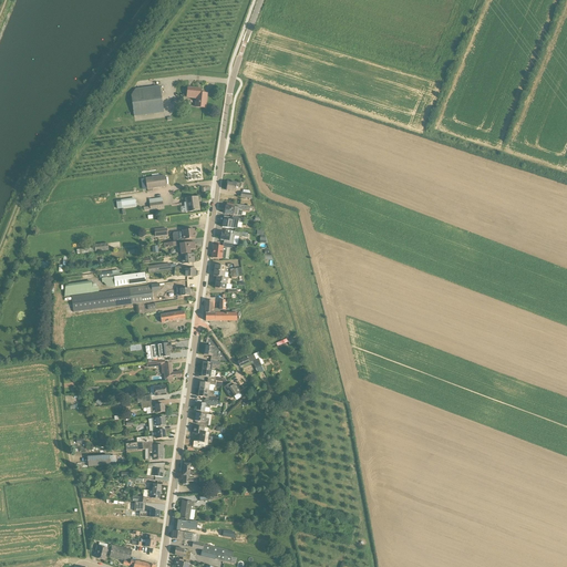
[(160,86),(135,90),(131,95),(134,116),(164,113),(160,86)]
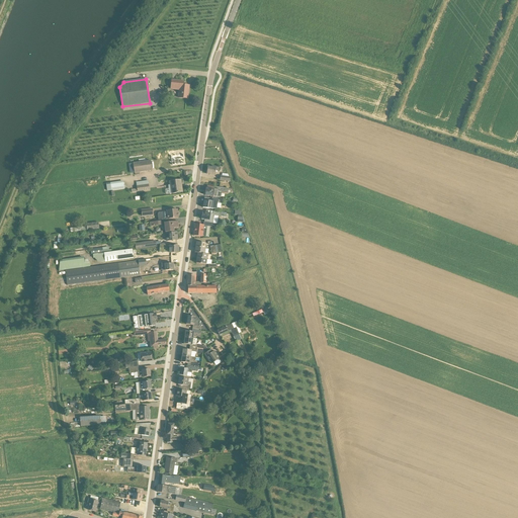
[(189,86),(181,85),(181,81),(172,80),(171,89),(179,90),(178,98),(186,99),(187,91),(188,91),(189,86)]
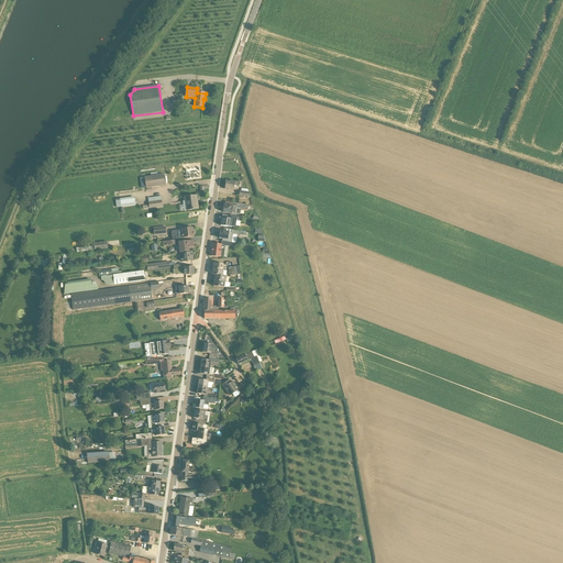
[(152,190),(151,187),(165,186),(163,175),(144,177),(146,190),(152,190)]
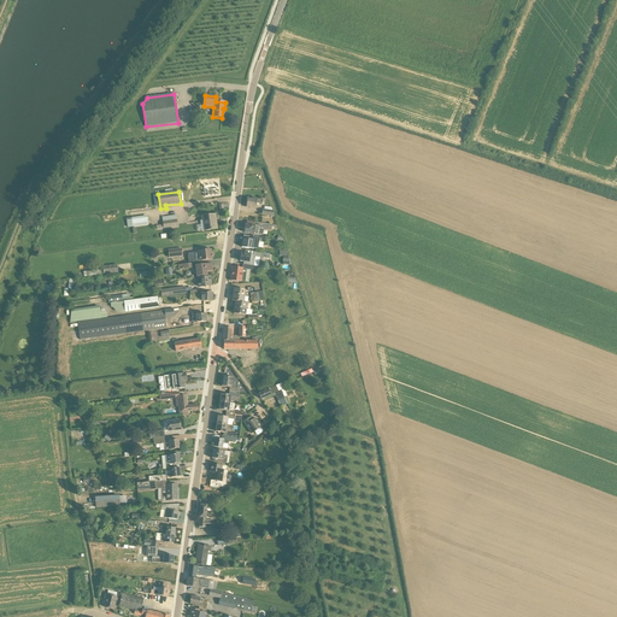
[(246,207),(256,209),(257,204),(262,205),(263,200),(252,199),(252,200),(247,199),(246,207)]
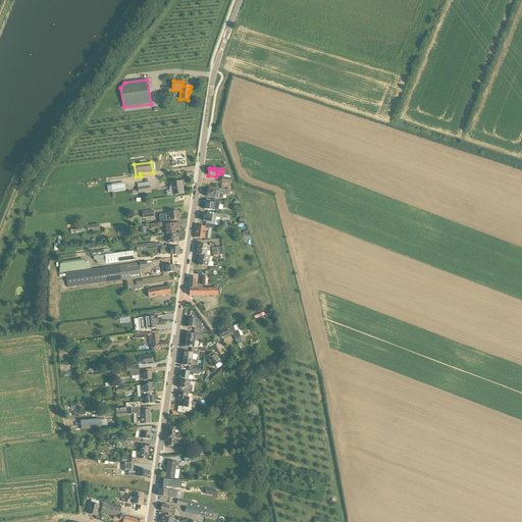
[(170,184),(171,187),(169,188),(170,196),(175,195),(184,194),(181,181),(170,184)]
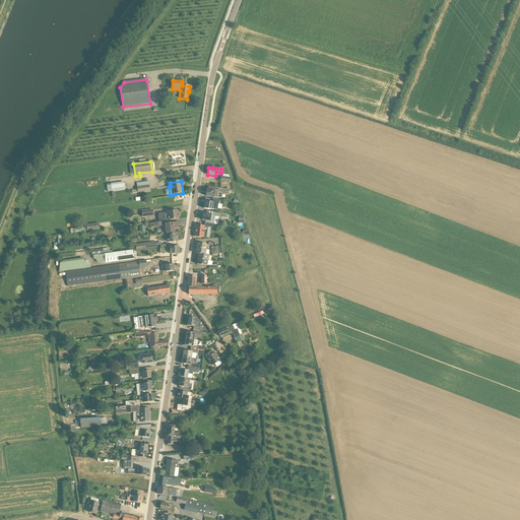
[(124,182),(107,185),(108,192),(125,189),(124,182)]
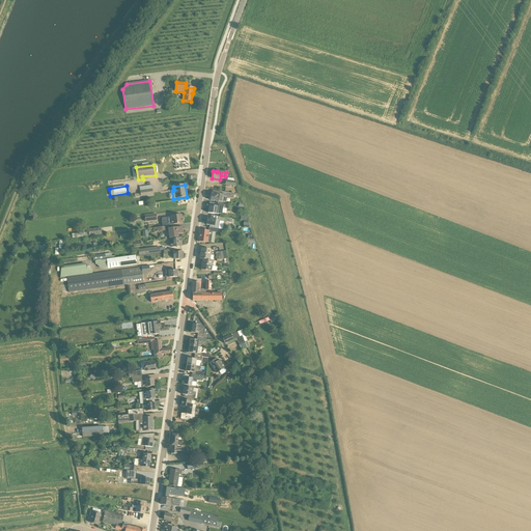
[(233,194),(232,194),(219,192),(219,195),(211,193),(210,200),(218,201),(222,202),(223,197),(227,197),(232,198),(233,194)]
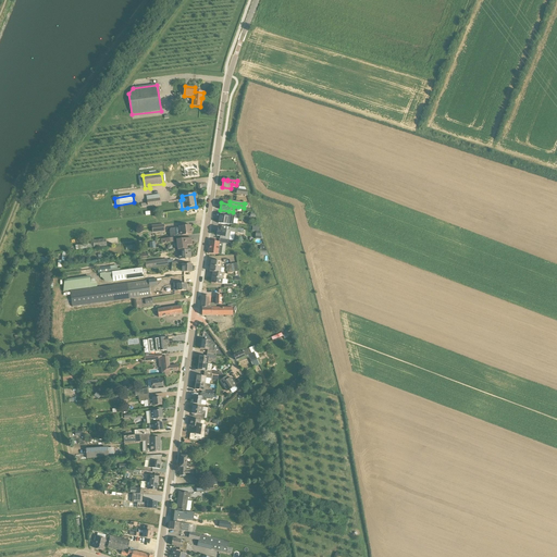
[(223,213),(223,217),(220,215),(219,223),(227,225),(227,224),(233,225),(234,219),(239,220),(239,215),(231,214),(223,213)]
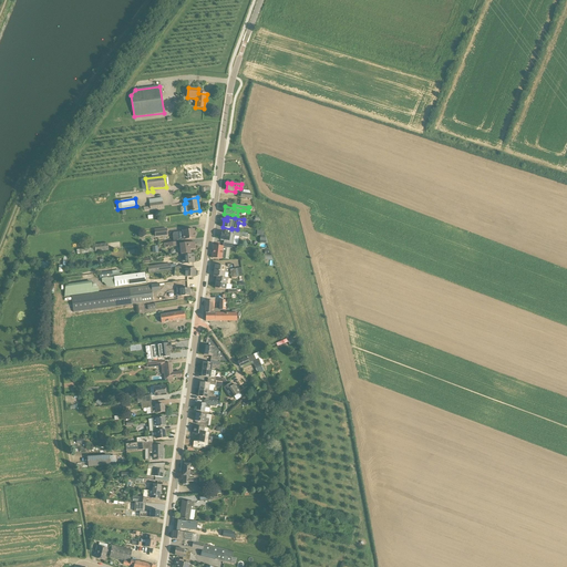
[(182,232),(176,233),(177,240),(183,239),(183,240),(195,239),(194,229),(182,232)]
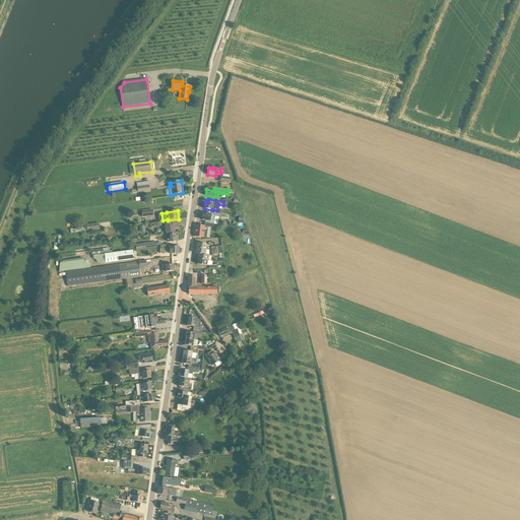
[(205,223),(206,223),(214,224),(215,217),(226,218),(228,214),(214,212),(214,215),(211,215),(211,214),(203,213),(202,220),(205,220),(205,223)]
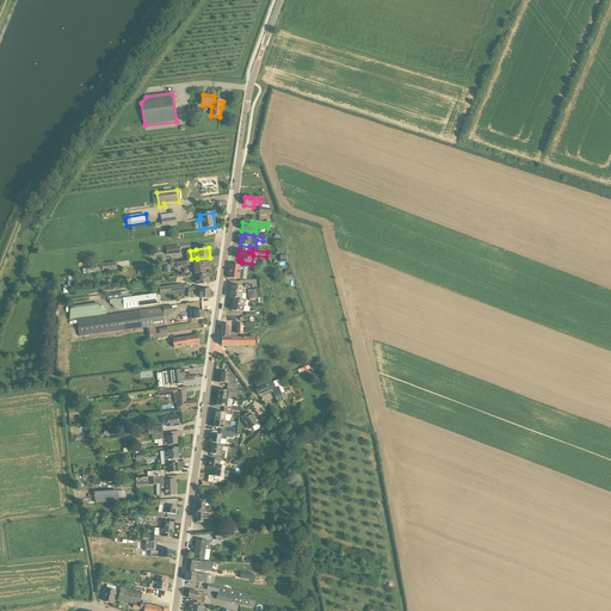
[(209,261),(193,263),(195,275),(205,273),(204,270),(210,269),(209,261)]
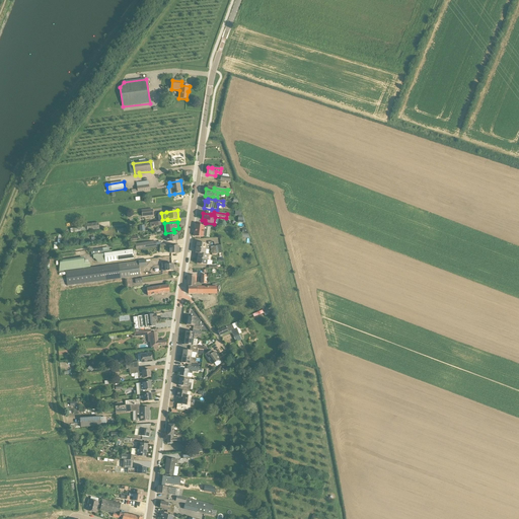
[(202,237),(202,236),(206,237),(208,227),(217,228),(218,225),(214,224),(206,223),(205,226),(196,225),(195,236),(202,237)]
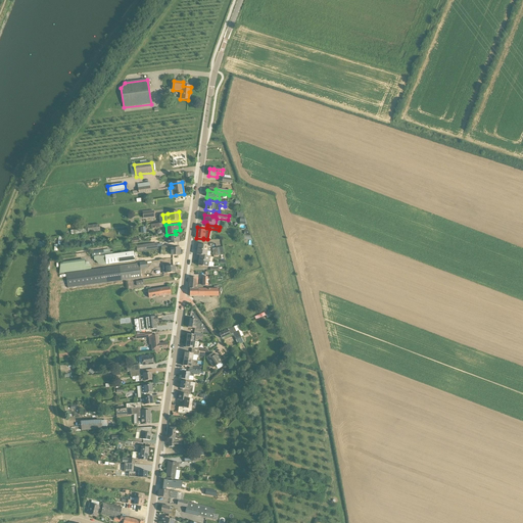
[(252,240),(248,231),(244,230),(243,240),(252,240)]
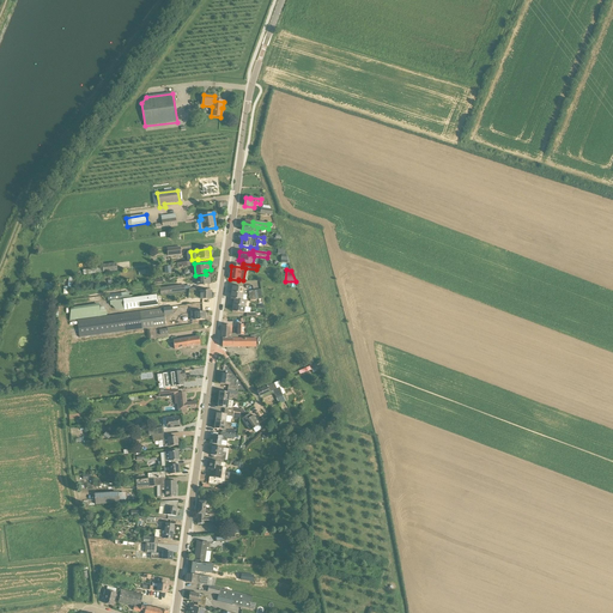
[(210,284),(210,275),(198,277),(199,281),(196,281),(196,285),(210,284)]
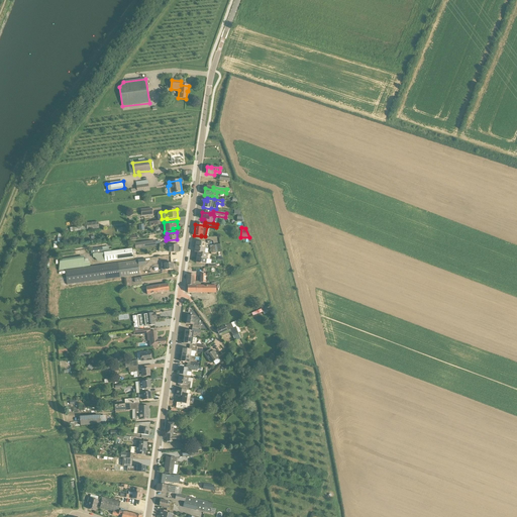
[(178,252),(178,246),(169,245),(169,247),(166,246),(165,256),(175,255),(175,252),(178,252)]
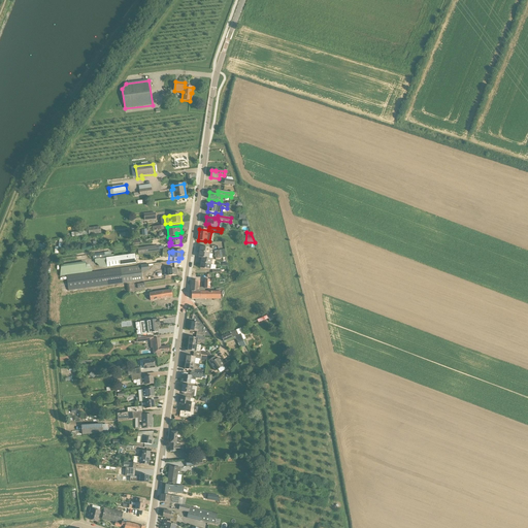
[(111,257),(105,258),(107,267),(136,263),(134,254),(114,257),(111,257)]
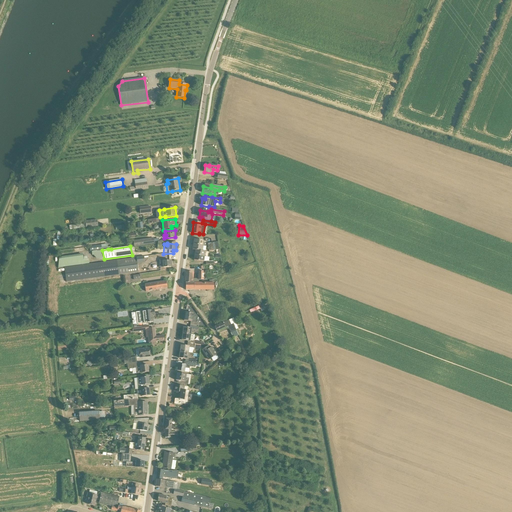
[(58,268),(69,266),(67,256),(59,257),(58,268)]
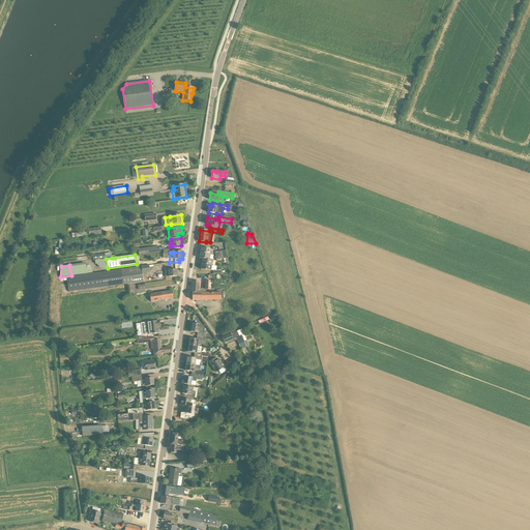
[(149,266),(66,276),(68,292),(143,282),(142,273),(146,273),(146,272),(150,272),(149,266)]
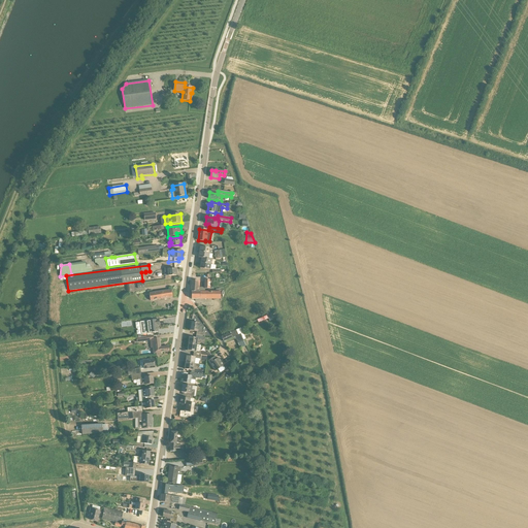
[(191,292),(192,292),(205,292),(205,291),(204,291),(205,289),(209,289),(209,279),(204,279),(204,288),(199,288),(200,282),(192,281),(191,292)]
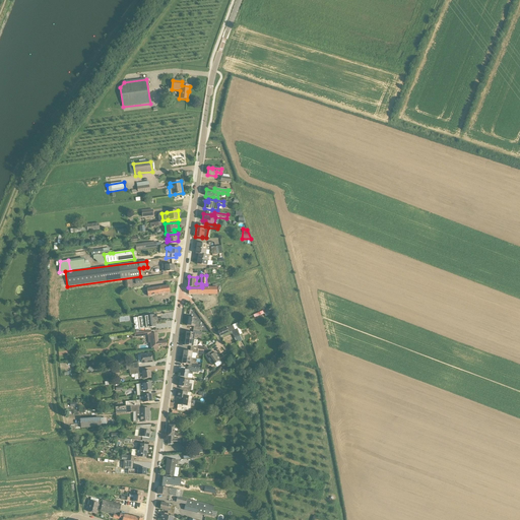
[(202,287),(189,287),(189,295),(217,295),(217,294),(217,284),(212,284),(212,286),(202,286),(202,287)]
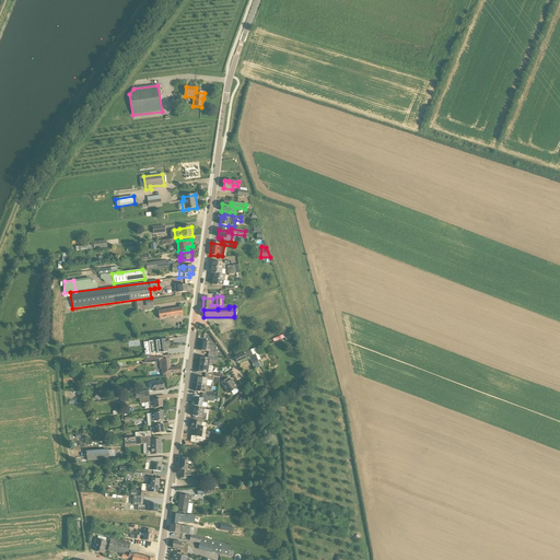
[(182,307),(159,311),(160,319),(183,315),(182,307)]
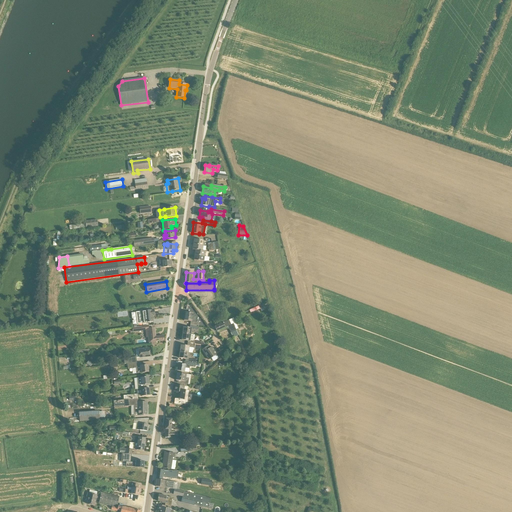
[(138,312),(139,324),(154,322),(153,316),(155,316),(154,310),(138,312)]
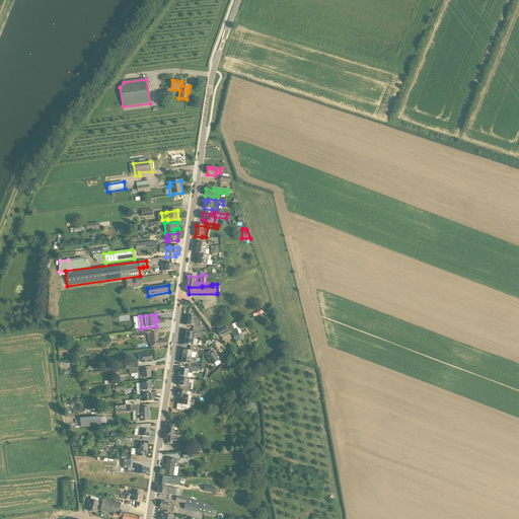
[(200,319),(199,319),(196,319),(196,318),(188,316),(188,317),(187,324),(187,325),(194,326),(193,330),(201,331),(202,327),(199,326),(200,319)]
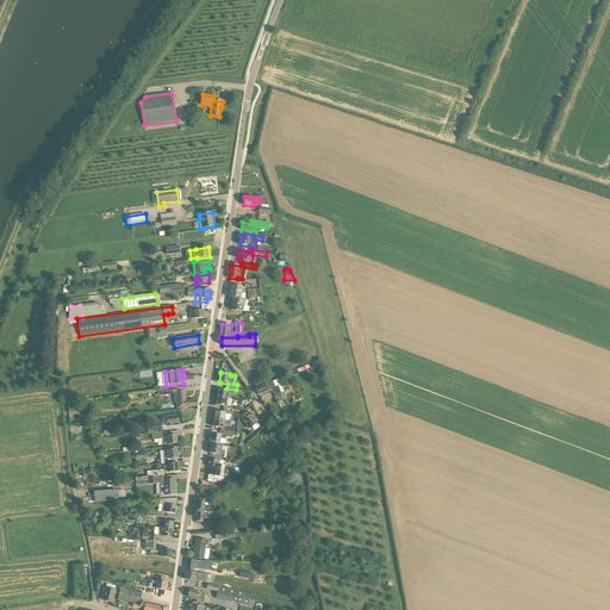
[(259,396),(272,390),(275,397),(281,393),(279,390),(280,390),(278,386),(275,387),(273,383),(256,390),(259,396)]
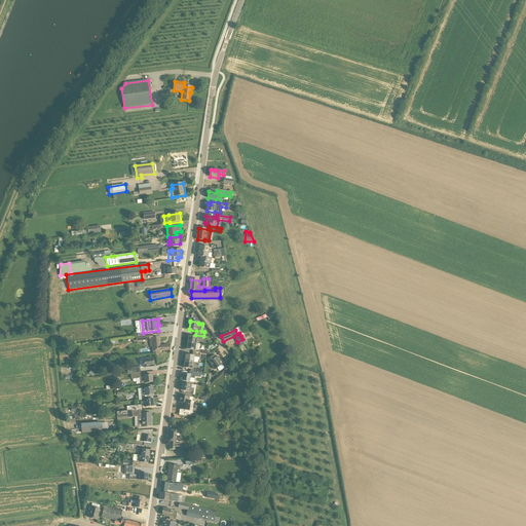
[(187,343),(196,344),(197,339),(203,340),(203,336),(195,335),(195,337),(188,336),(187,343)]
